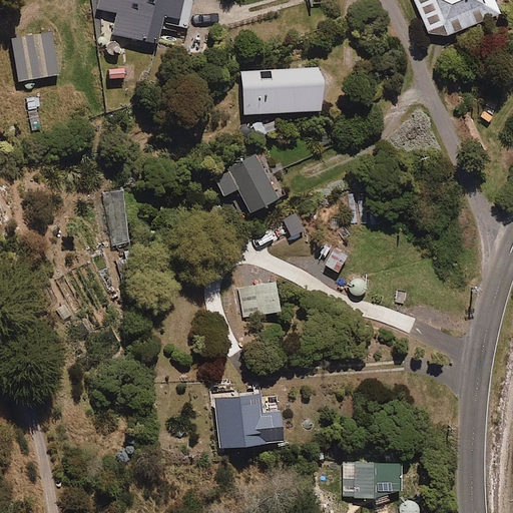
[(181,0),(103,0),(101,10),(118,14),(113,36),(158,45),(164,17),(177,20),(181,0)]
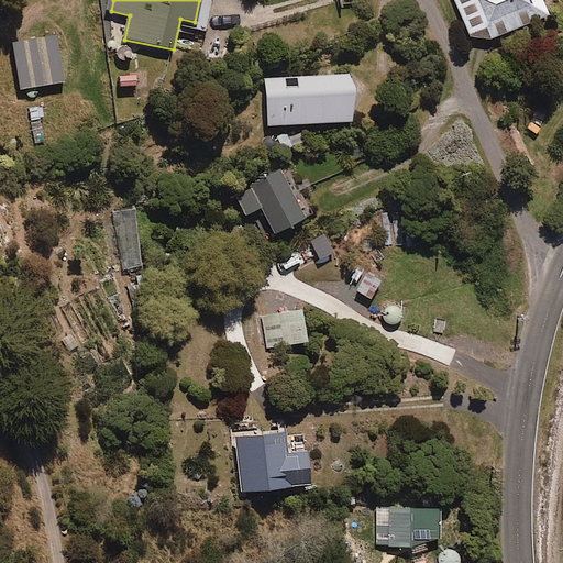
[(549,17),(541,0),(454,0),(472,40),(493,41),(549,17)]
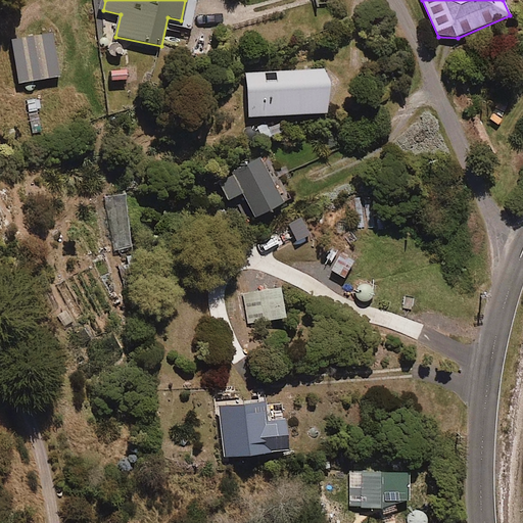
[(59,79),(54,36),(12,40),(17,84),(59,79)]
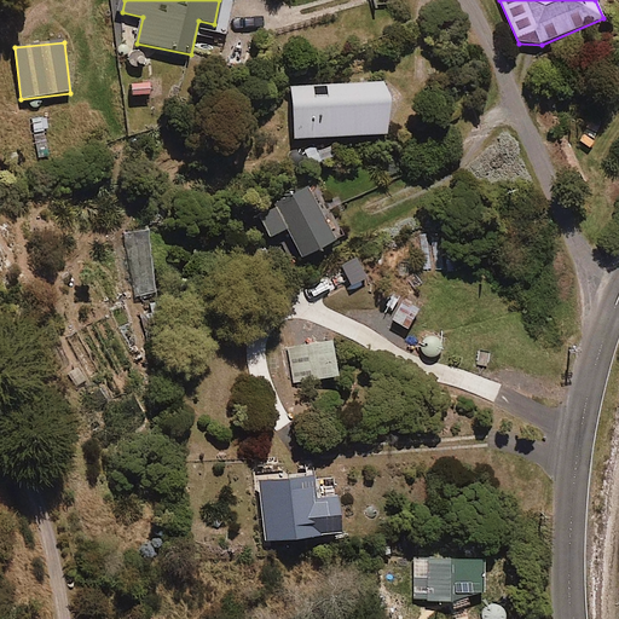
[(387,84),(293,88),(294,139),(389,136),(387,84)]
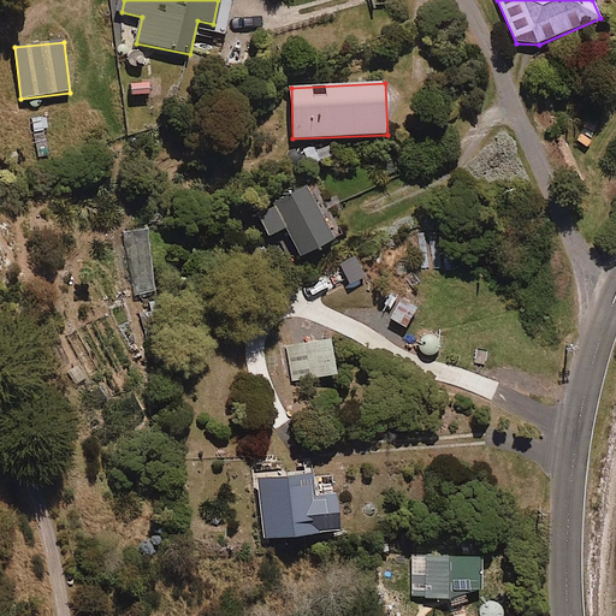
[(342,238),(313,184),(256,214),(268,237),(285,229),(302,260),(342,238)]
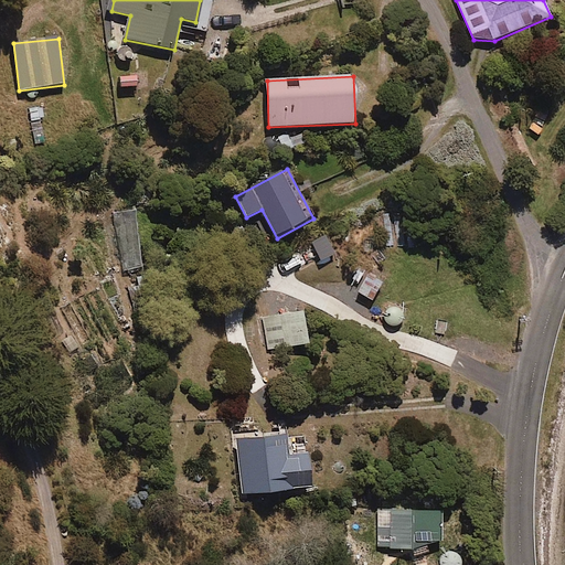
[(308,345),(305,313),(265,317),(268,350),(308,345)]
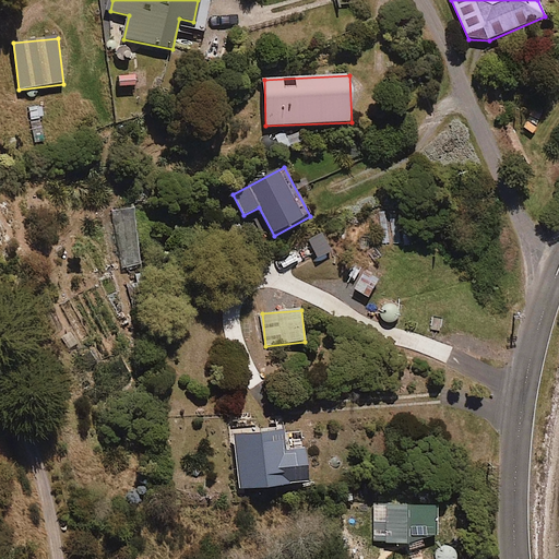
[(283,435),(235,439),(240,492),(310,486),(307,452),(285,454),(283,435)]
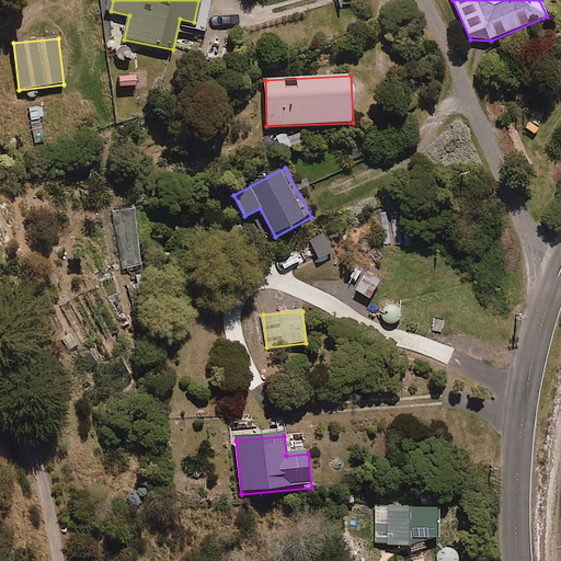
[(422,506),(379,504),(377,541),(420,544),(422,506)]
